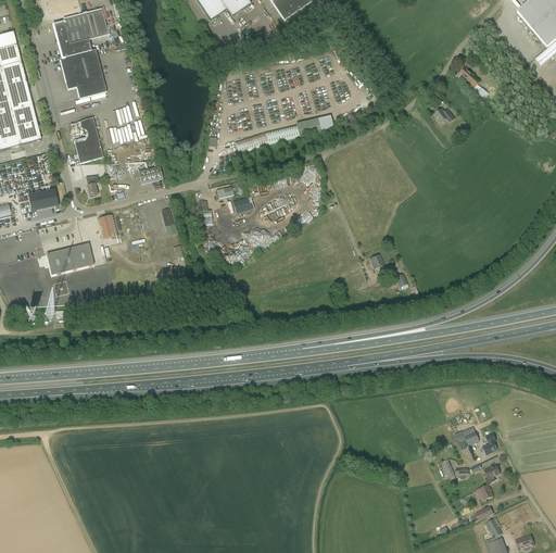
[(197,0),(210,20),(227,8),(231,15),(251,2),(249,0),(197,0)]
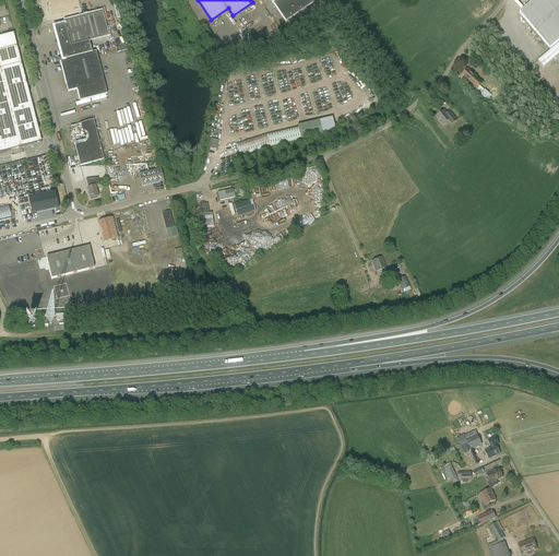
[(272,0),(286,19),(313,0),(272,0)]
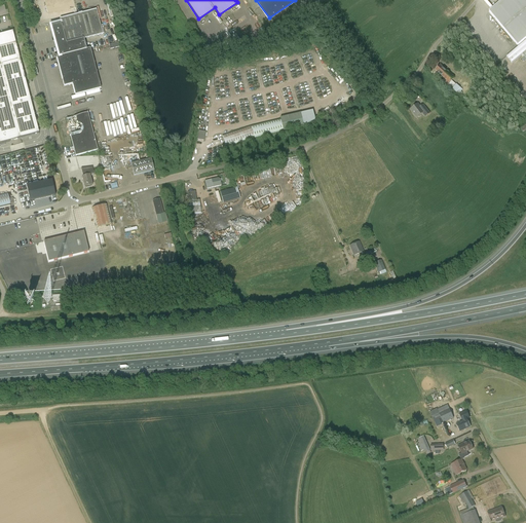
[(498,0),(489,8),(498,21),(519,44),(525,37),(525,0),(498,0)]
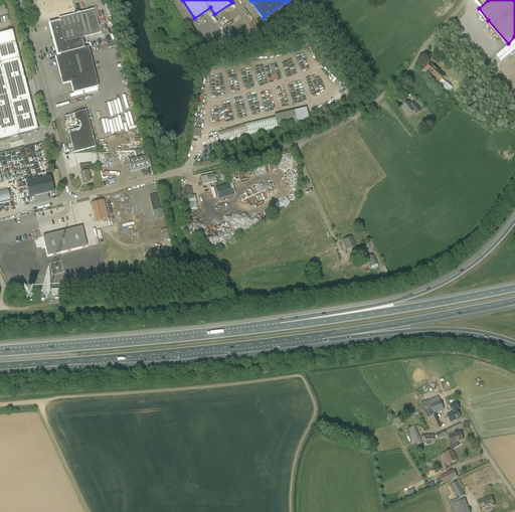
[(100,83),(90,44),(87,34),(101,30),(94,7),(75,11),(71,12),(58,16),(59,18),(57,18),(57,19),(50,21),(52,26),(53,32),(54,37),(56,42),(57,45),(57,47),(59,52),(55,53),(63,81),(71,79),(74,91),(100,83)]
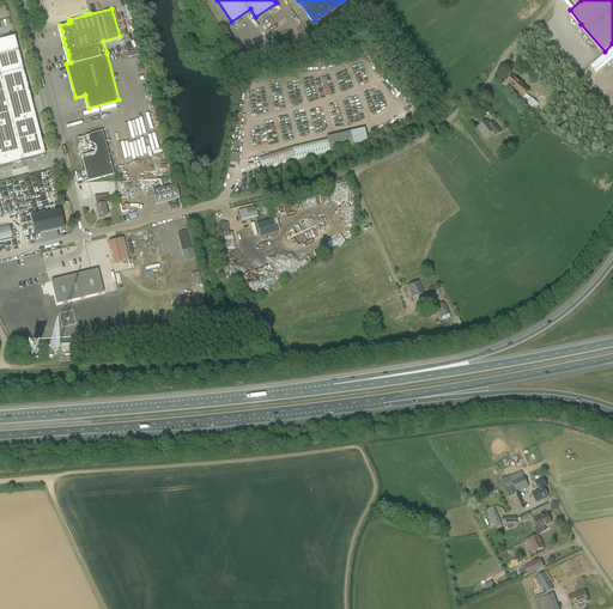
[(0,163),(24,157),(34,154),(46,152),(16,38),(14,32),(13,34),(0,36),(0,163)]
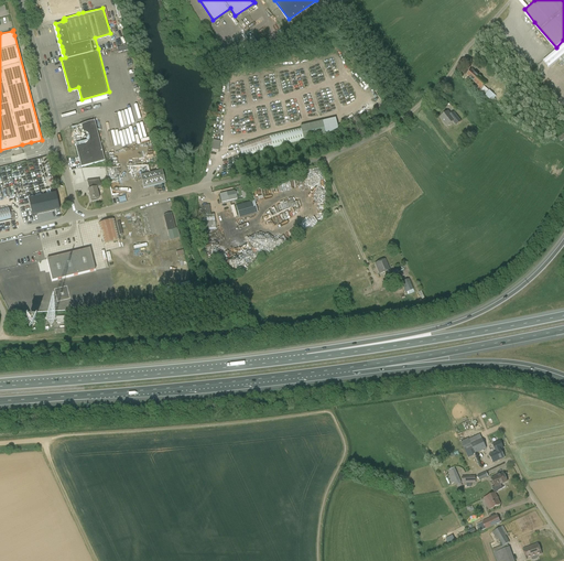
[(563,40),(556,47),(543,57),(549,65),(561,55),(563,58),(563,63),(563,65),(563,66),(563,40)]
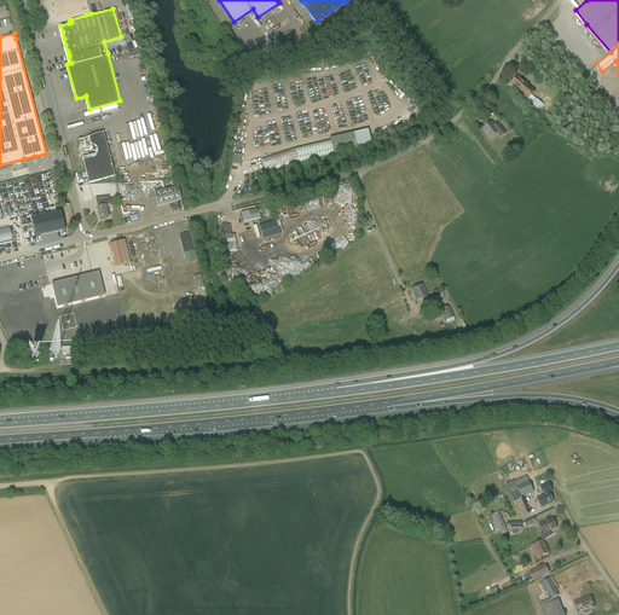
[(526,92),(524,93),(527,97),(533,88),(525,81),(526,80),(519,73),(512,80),(526,92)]
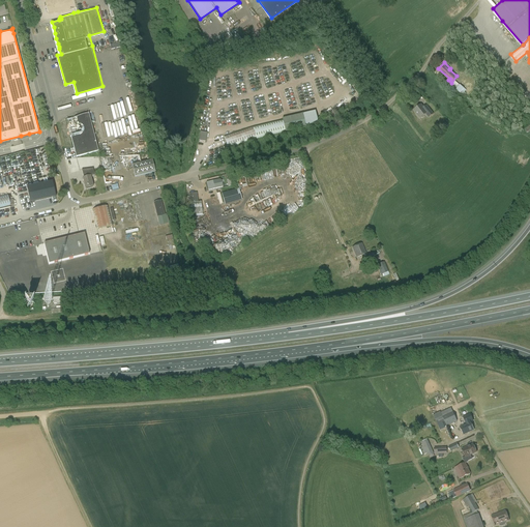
[(464,86),(460,82),(455,87),(460,90),(464,86)]
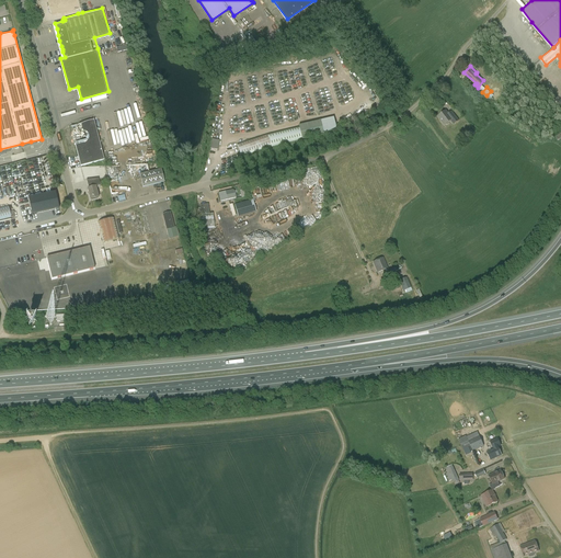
[(437,114),(444,123),(451,117),(455,121),(458,117),(453,111),(449,113),(446,107),(437,114)]
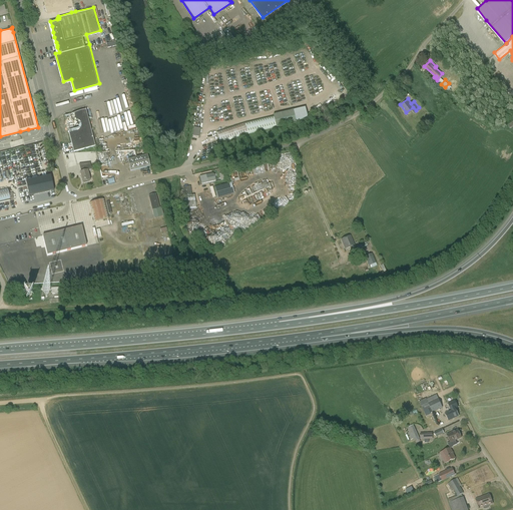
[(64,112),(73,149),(78,148),(95,143),(93,137),(86,107),(64,112)]
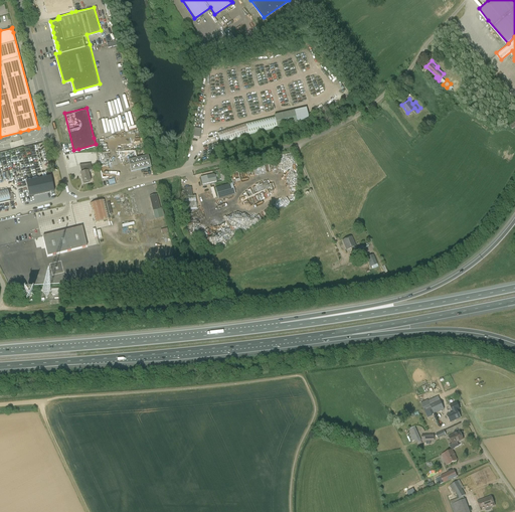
[(221,142),(249,132),(278,126),(297,121),(294,108),(275,113),(275,114),(245,121),(217,130),(221,142)]
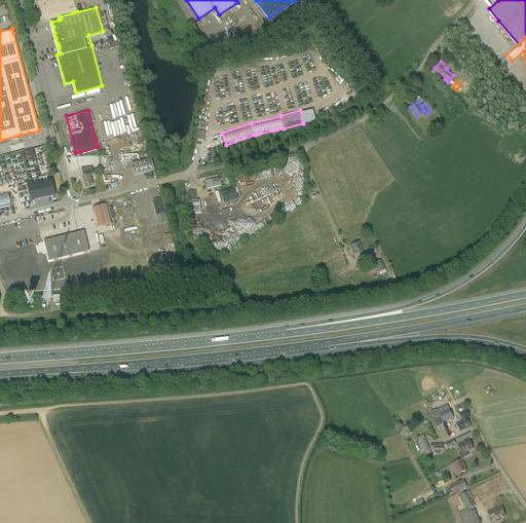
[(442,119),(436,124),(437,125),(440,128),(445,123),(442,119)]
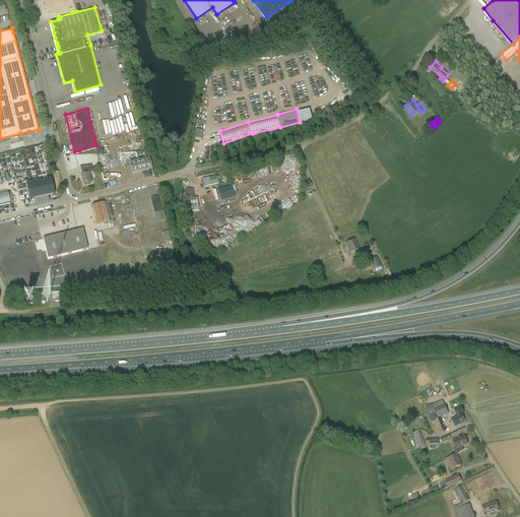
[(104,179),(110,178),(116,176),(110,151),(98,151),(104,179)]
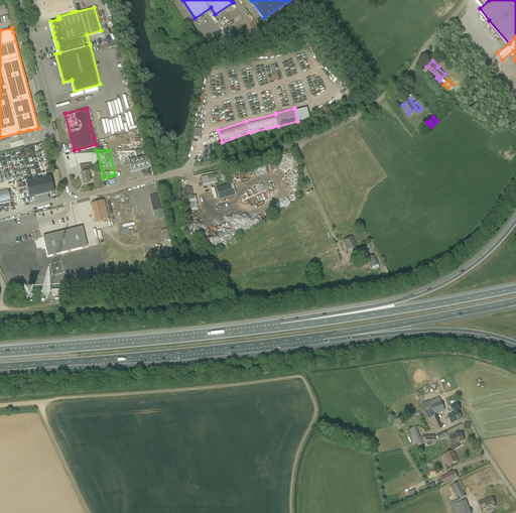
[(128,157),(131,169),(151,164),(148,152),(137,155),(128,157)]
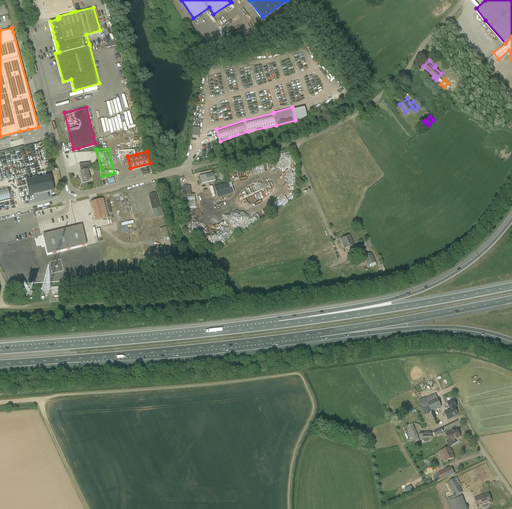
[(79,161),(81,169),(80,169),(82,179),(84,179),(90,177),(88,167),(91,166),(90,160),(79,161)]
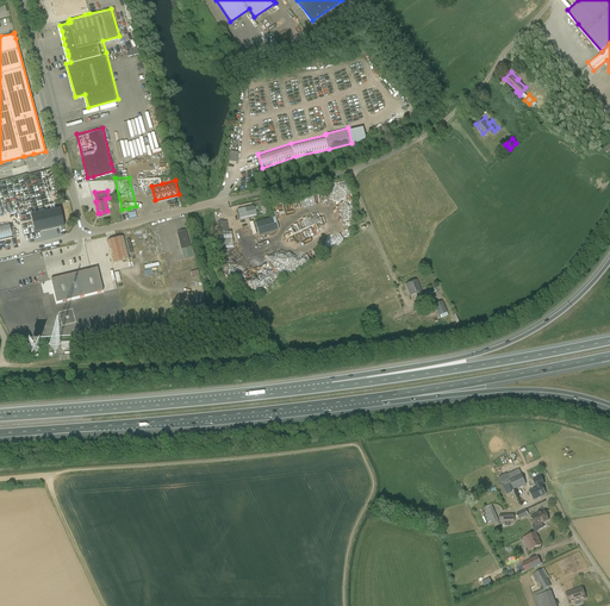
[(31,212),(35,230),(41,229),(48,226),(64,223),(61,205),(31,212)]
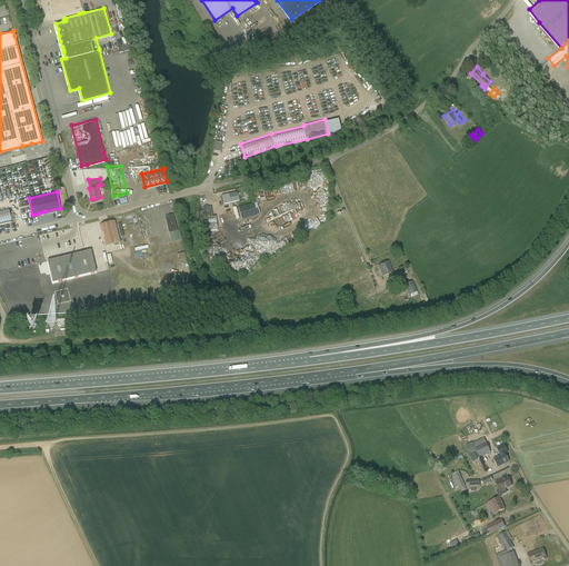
[(221,192),(223,201),(240,198),(239,194),(229,196),(228,191),(221,192)]
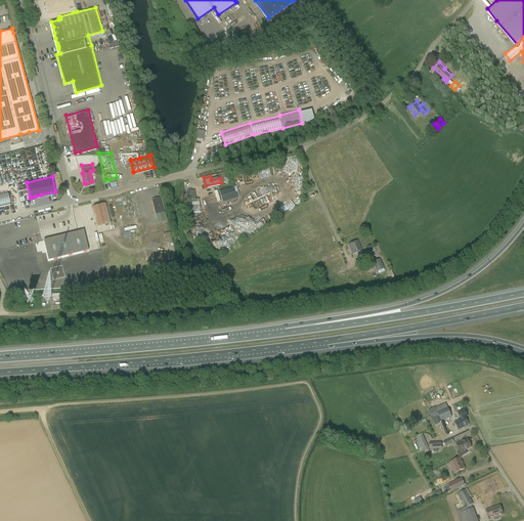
[(236,184),(219,188),(222,200),(239,196),(236,184)]
